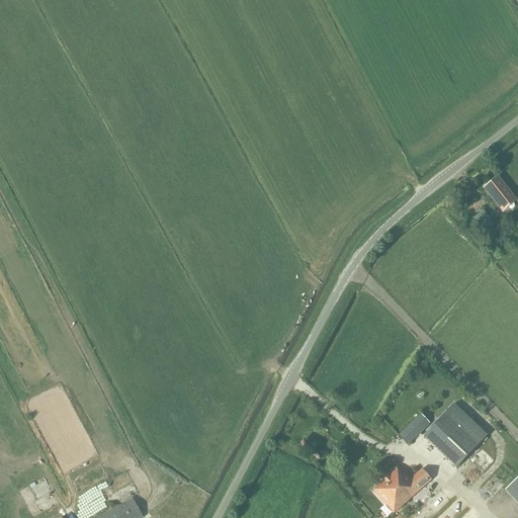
[(498,177),(485,186),(502,209),(515,199),(498,177)]
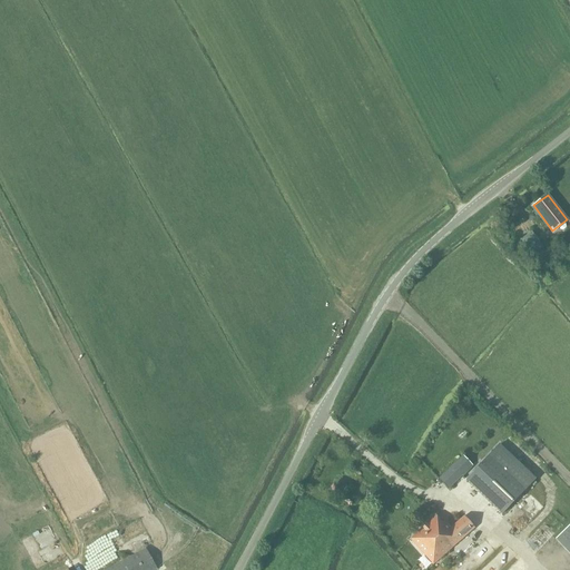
[(529,257),(542,247),(532,233),(519,243),(529,257)]
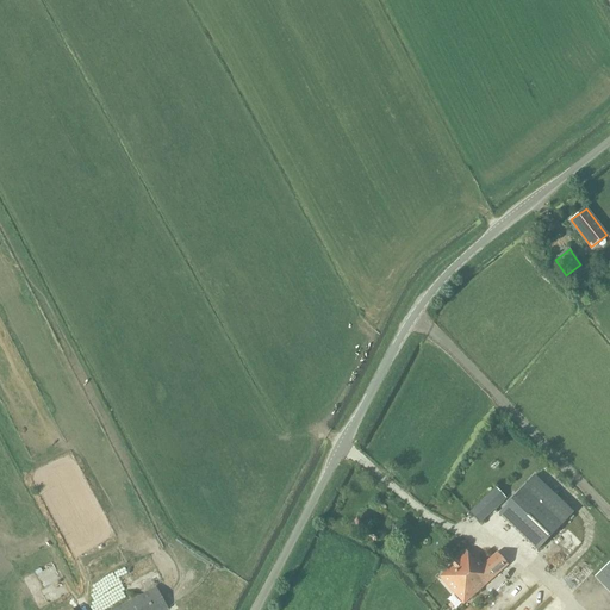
[(537,552),(576,512),(535,474),(498,515),(537,552)]
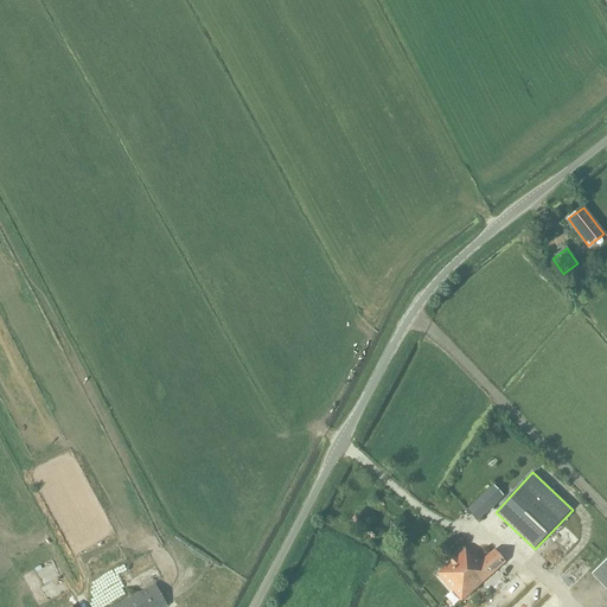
[(478,522),(505,497),(494,485),(467,511),(478,522)]
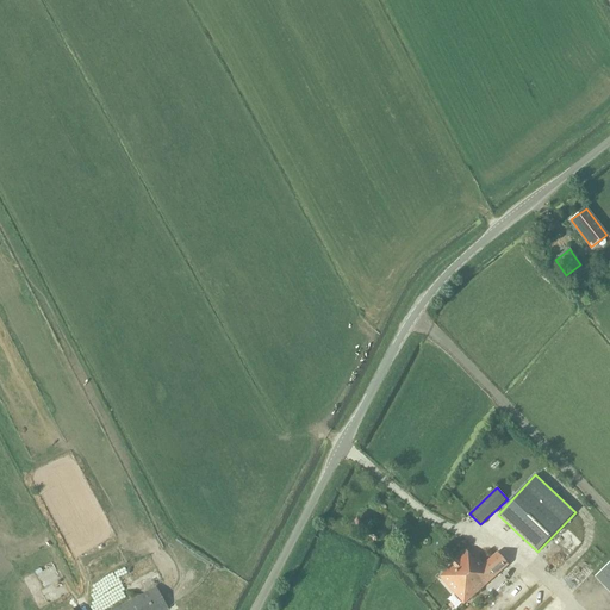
[(481,590),(509,566),(510,565),(498,552),(481,566),(466,552),(436,579),(462,607),(481,590)]
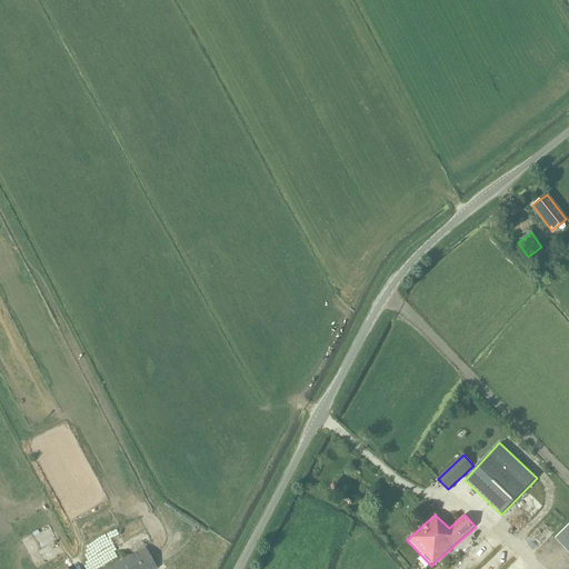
[(568,515),(551,531),(568,550),(568,515)]
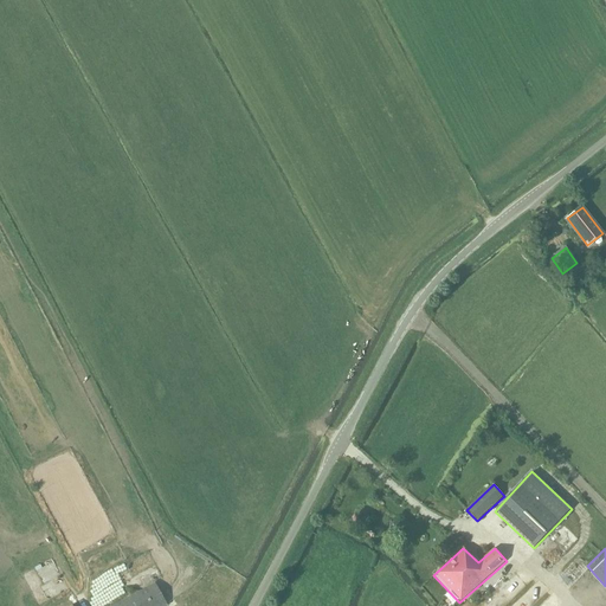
[(168,605),(155,582),(113,605),(168,605)]
